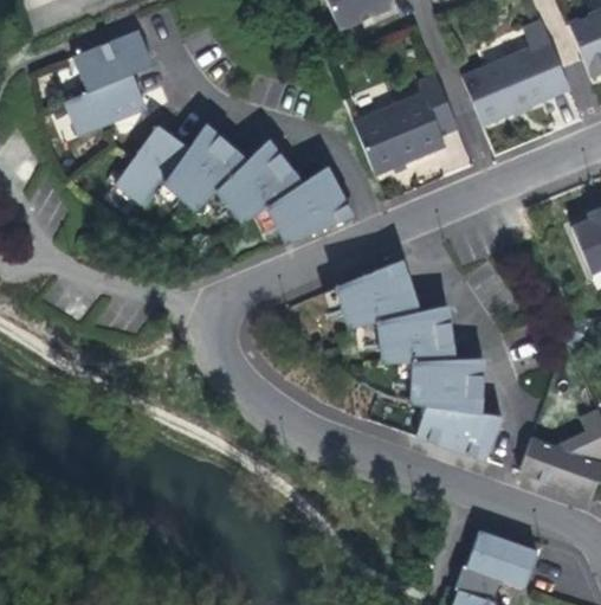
[(325,0),(337,29),(360,19),(374,13),(387,8),(395,5),(393,0),(325,0)]
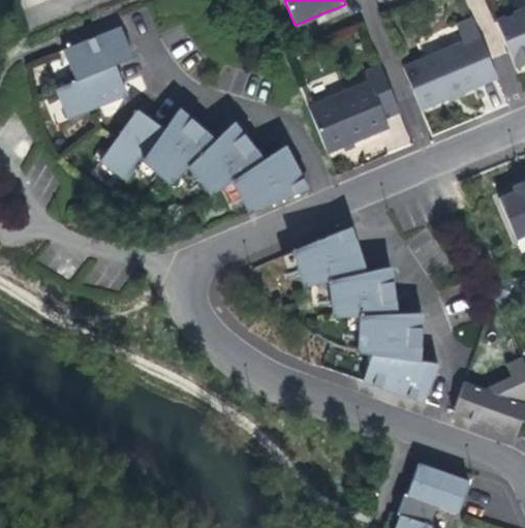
[(524,7),(499,19),(519,66),(524,64),(524,7)]
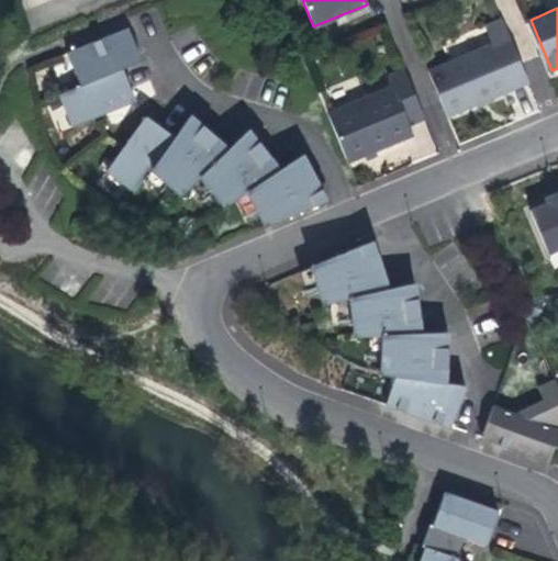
[(347,12),(334,18),(337,25),(350,20),(347,12)]
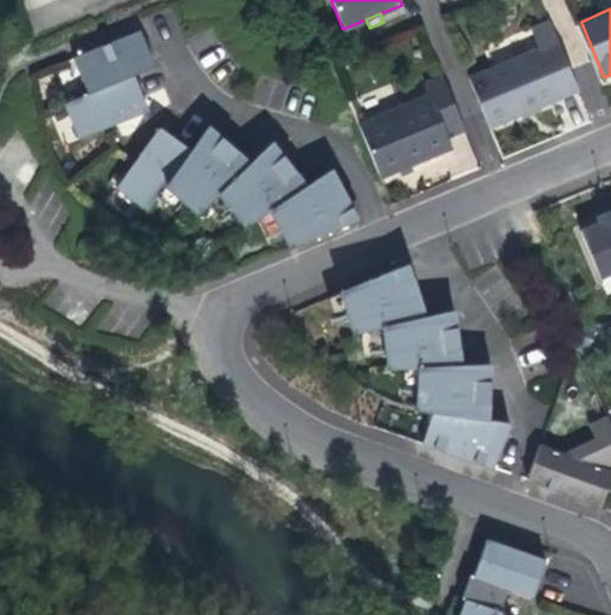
[(582,89),(555,23),(535,31),(543,47),(473,77),(493,125),(558,99),(582,89)]
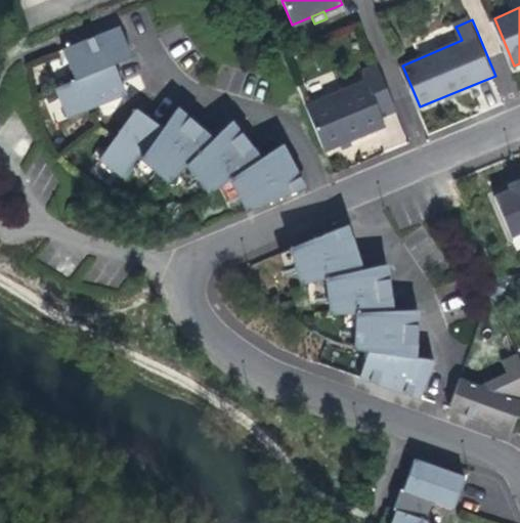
[(120,26),(61,48),(74,80),(55,86),(68,118),(126,94),(121,83),(114,63),(132,56),(126,42),(120,26)]
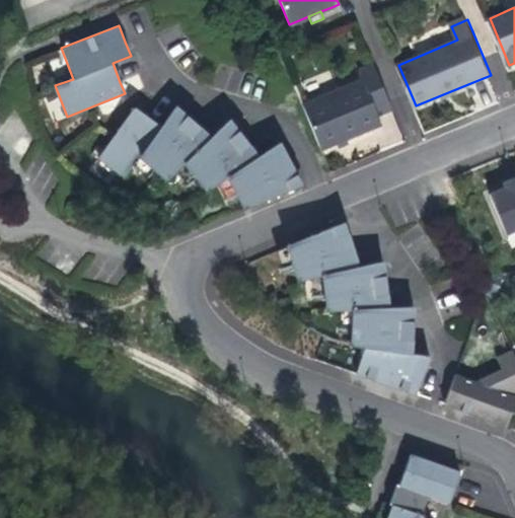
[(364,79),(304,103),(322,147),(364,131),(383,123),(380,114),(394,107),(376,63),(361,69),(364,79)]
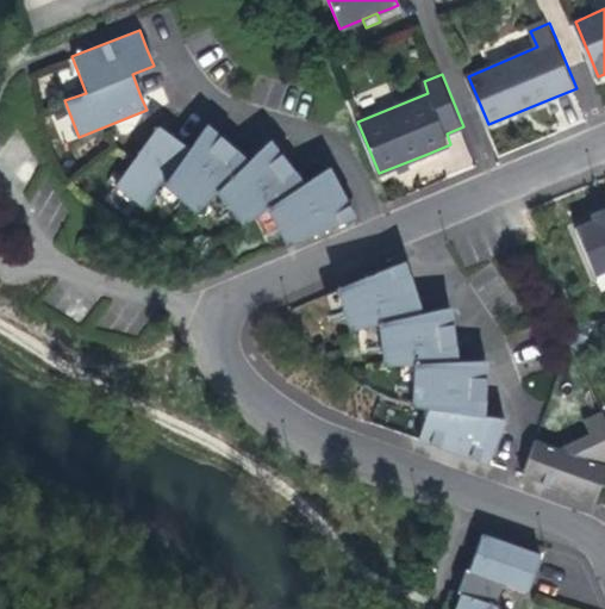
[(348,219),(355,217),(349,206),(338,184),(329,167),(304,182),(298,175),(285,159),(269,140),(248,161),(238,153),(217,132),(206,124),(189,148),(195,153),(209,136),(250,172),(269,151),(301,196),(326,179),(348,219)]
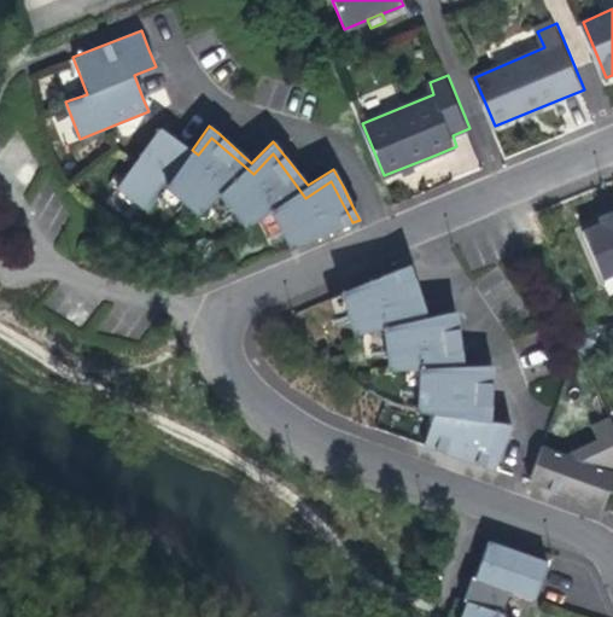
[(159,128),(117,187),(149,210),(167,186),(199,215),(221,195),(246,227),(273,211),(292,249),(352,222),(331,181),(305,198),(273,153),(254,174),(211,138),(198,155),(192,150),(176,139),(159,128)]
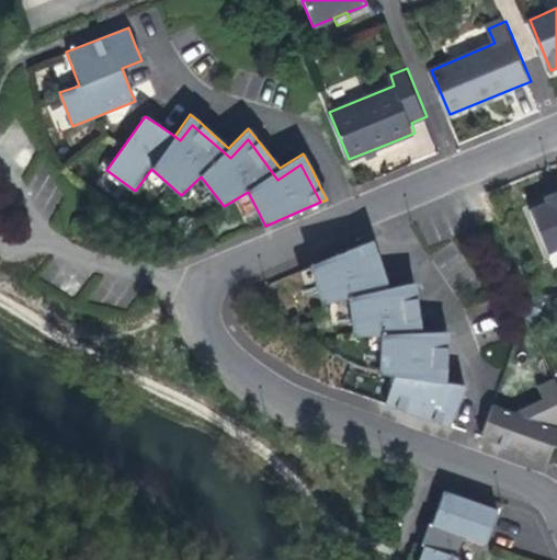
[(556,192),(547,195),(549,201),(533,208),(550,252),(556,249),(556,192)]
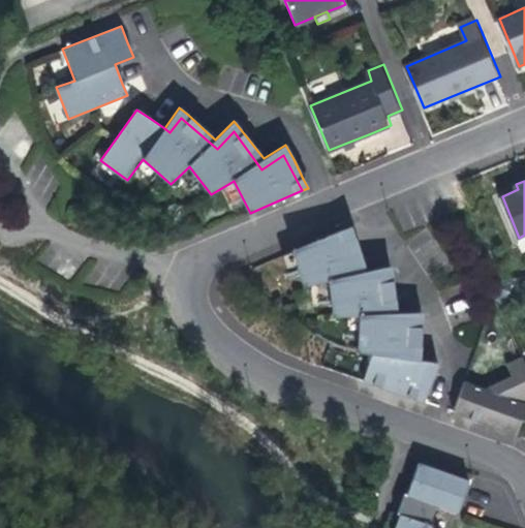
[(385,275),(362,279),(354,256),(347,234),(345,228),(294,250),(305,286),(330,281),(334,317),(360,317),(358,352),(372,355),(364,381),(426,403),(432,382),(439,363),(421,361),(414,360),(417,320),(393,321),(390,304),(388,283),(385,275)]
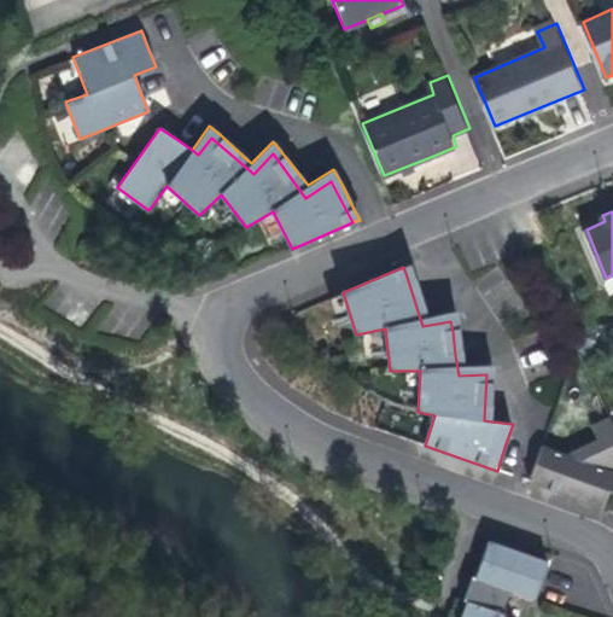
[(484,420),(491,421),(491,409),(492,389),(494,366),(463,366),(457,312),(420,319),(422,326),(450,321),(453,331),(455,355),(459,376),(486,374),(484,420)]
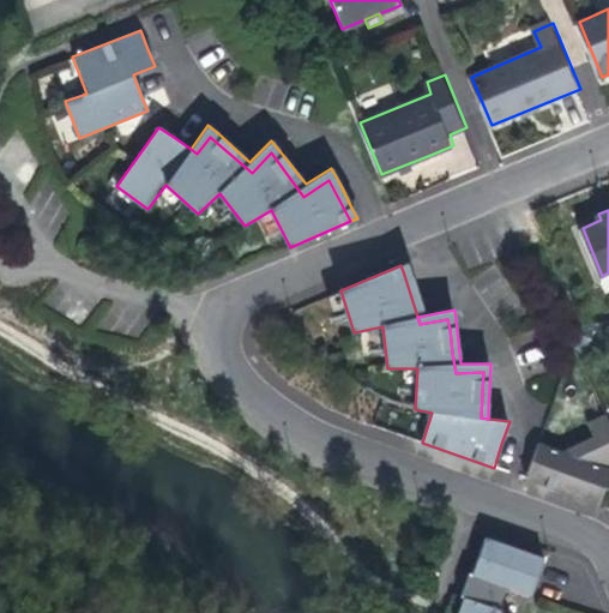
[(608,462),(601,460),(608,455),(608,412),(588,422),(595,437),(578,445),(590,499),(603,503),(607,491),(608,486),(608,462)]
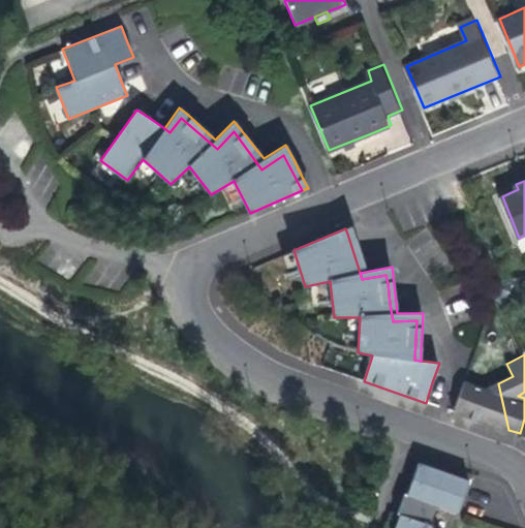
[(508,430),(498,383),(492,386),(465,381),(454,413),(508,430)]
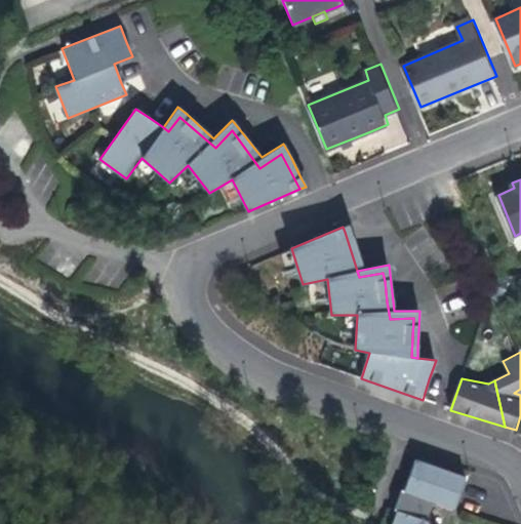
[(416,461),(407,492),(413,494),(438,502),(458,509),(469,479),(416,461)]
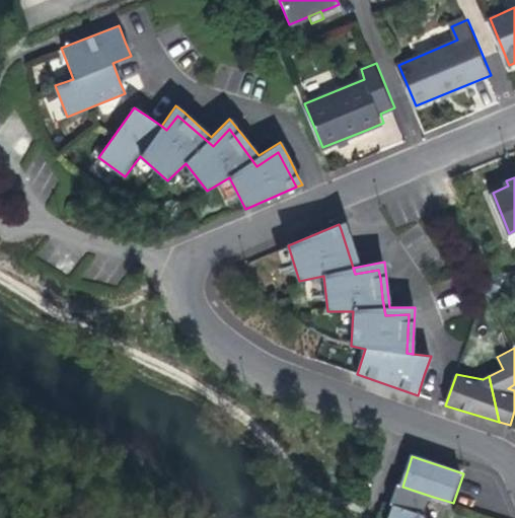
[(426,517),(433,497),(409,489),(402,508),(395,506),(391,517),(426,517)]
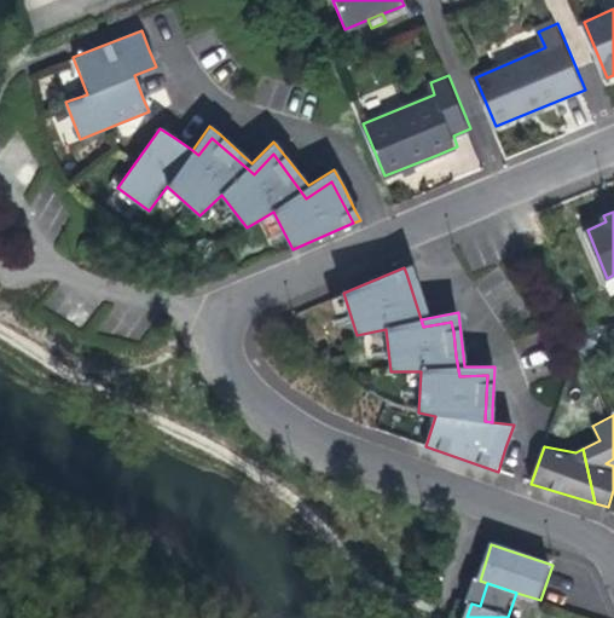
All buildings are outlined.
